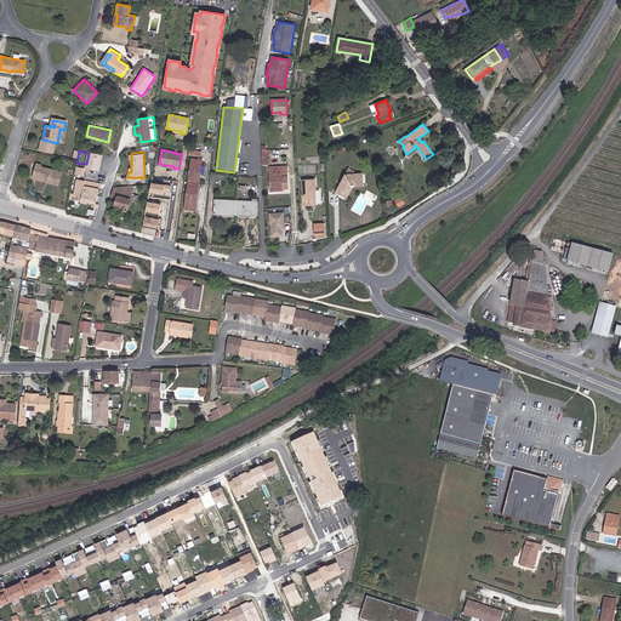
[(188,182),(199,183),(201,160),(191,159),(189,171),(188,176),(188,182)]
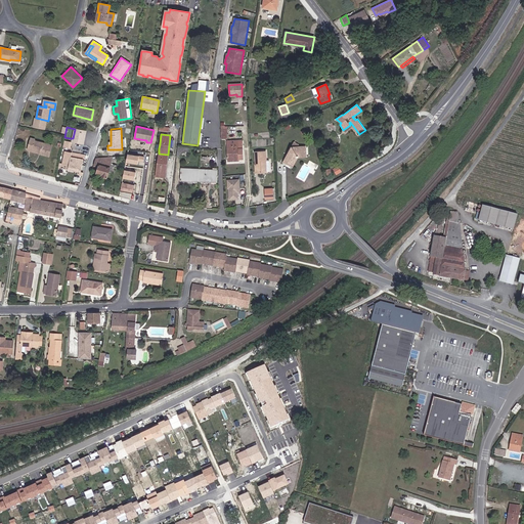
[(40,151),(40,154),(48,156),(51,145),(35,140),(35,139),(31,138),(28,149),(32,150),(32,149),(40,151)]
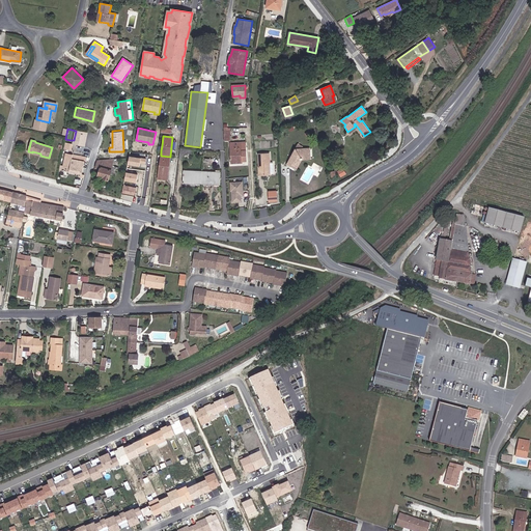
[(235,164),(235,163),(235,161),(243,161),(247,161),(246,150),(245,150),(245,142),(229,143),(230,163),(234,163),(235,164)]
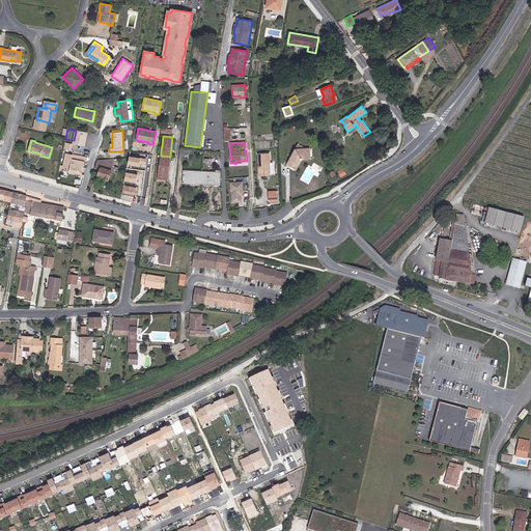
[(191,149),(179,148),(178,157),(184,157),(184,154),(191,154),(191,149)]
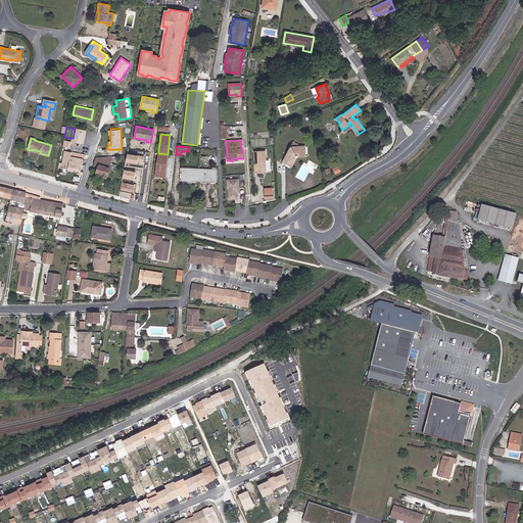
[(304,146),(298,146),(290,147),(283,161),(291,167),(296,156),(305,155),(304,146)]
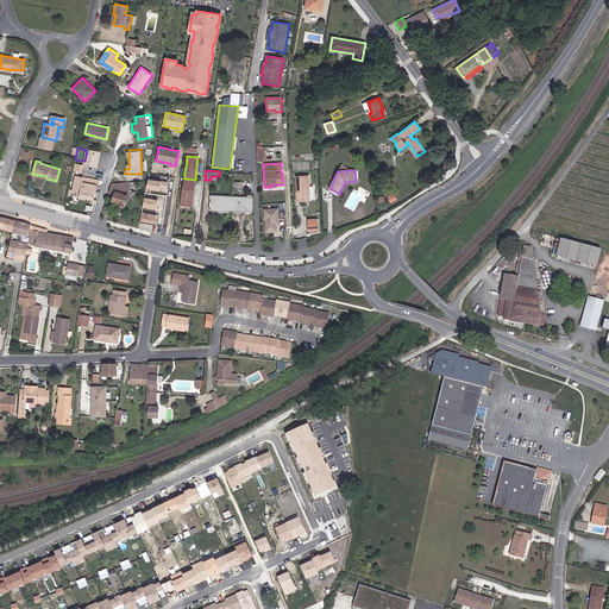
[(296,201),(309,200),(308,186),(309,186),(309,175),(295,176),(296,190),(296,201)]
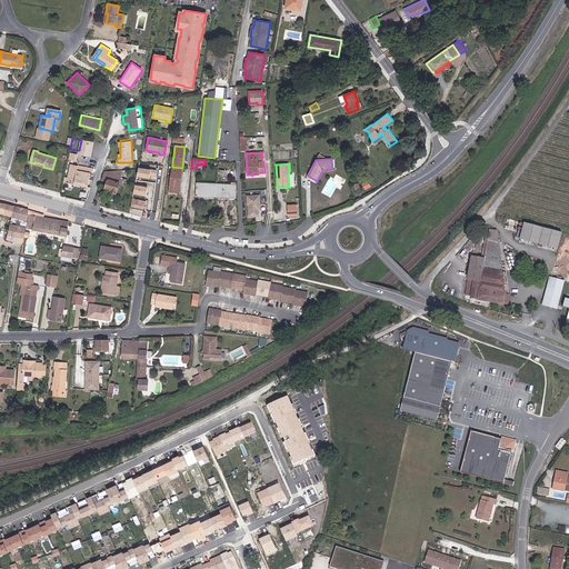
[(93,168),(70,165),(67,182),(88,187),(90,173),(92,173),(93,168)]
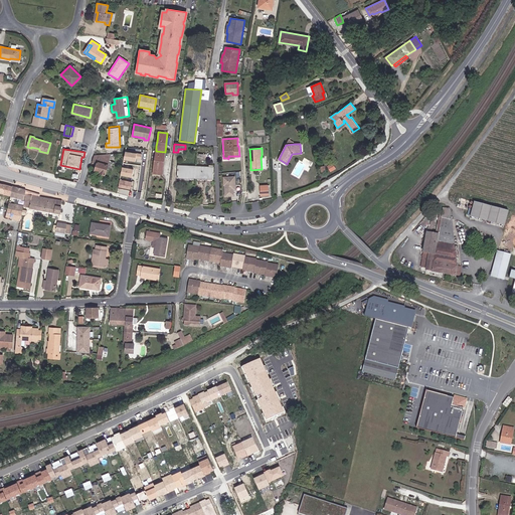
[(136,158),(141,159),(142,154),(125,151),(124,158),(135,160),(136,158)]
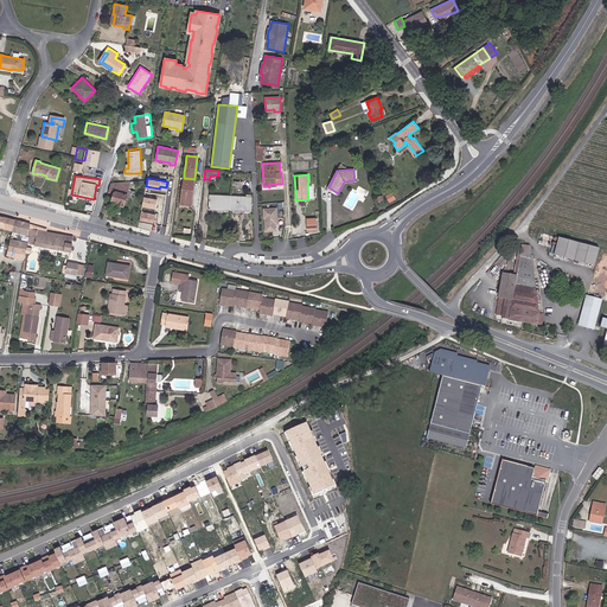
[(190,205),(195,179),(184,178),(180,204),(190,205)]
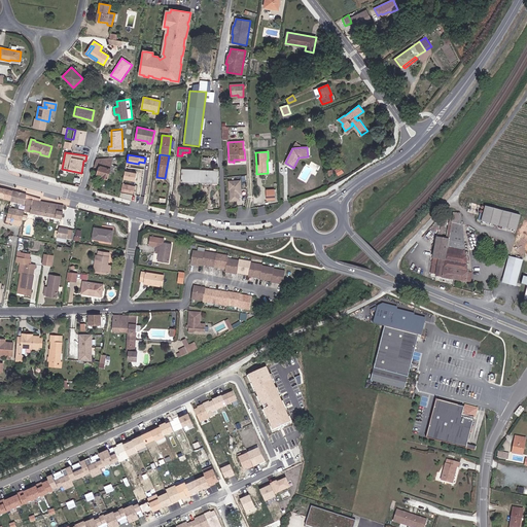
[(97,159),(94,167),(99,168),(97,174),(103,175),(103,177),(107,179),(113,157),(97,159)]
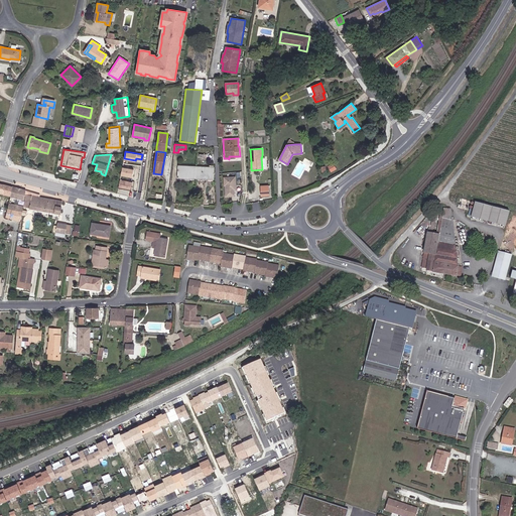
[(335,163),(329,165),(332,171),(337,168),(335,163)]
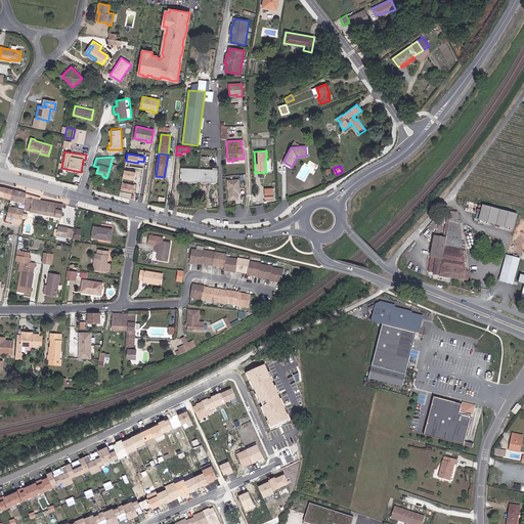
[(199,181),(200,169),(181,168),(180,180),(199,181)]
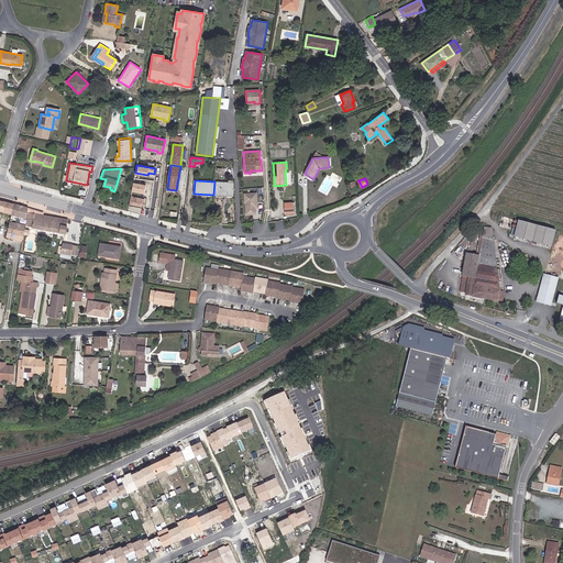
[(233,183),(214,181),(213,195),(233,196),(233,183)]
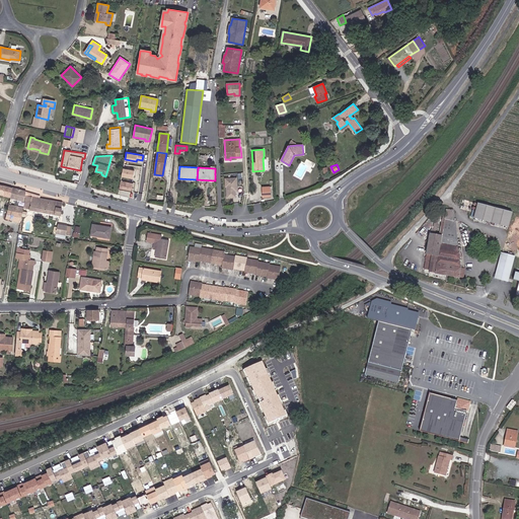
[(122,175),(133,177),(135,170),(123,168),(122,175)]
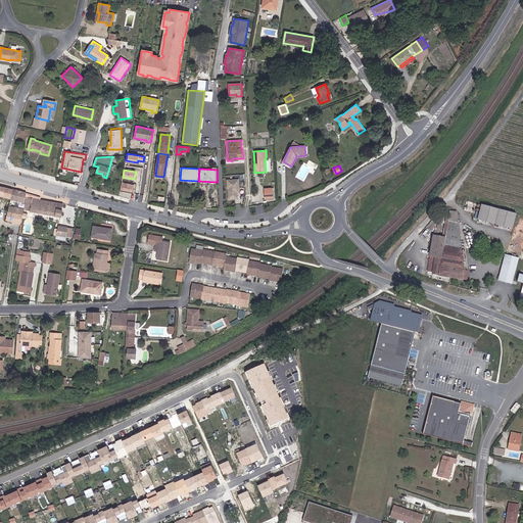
[(239,198),(239,178),(228,178),(228,198),(239,198)]
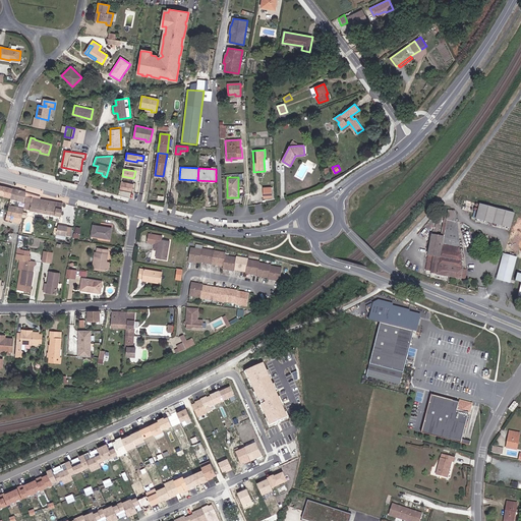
[(133,184),(121,181),(119,189),(132,192),(133,184)]
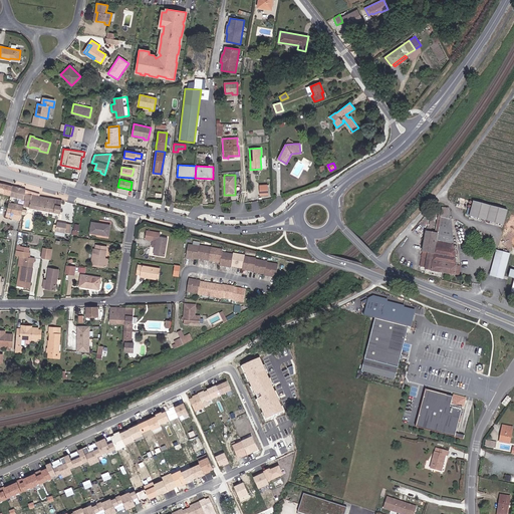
[(0,192),(10,195),(12,186),(3,183),(3,184),(0,183),(0,192)]
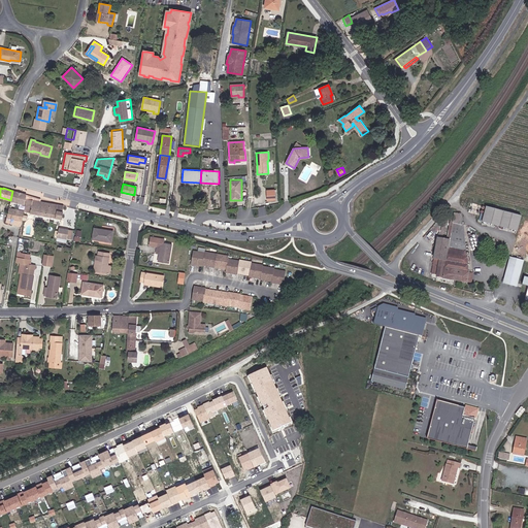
[(12,191),(10,200),(25,204),(26,194),(12,191)]
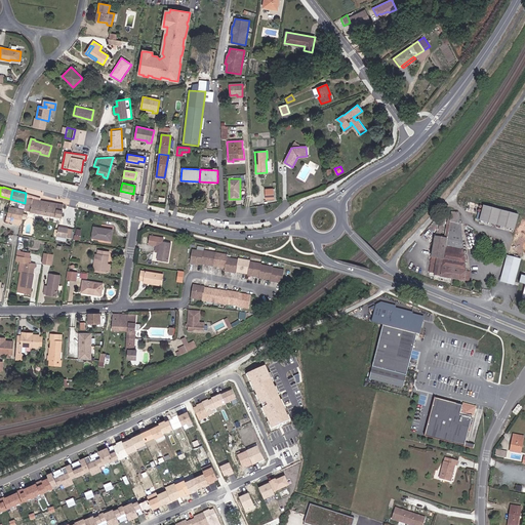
[(61,217),(63,204),(41,200),(27,198),(25,210),(61,217)]
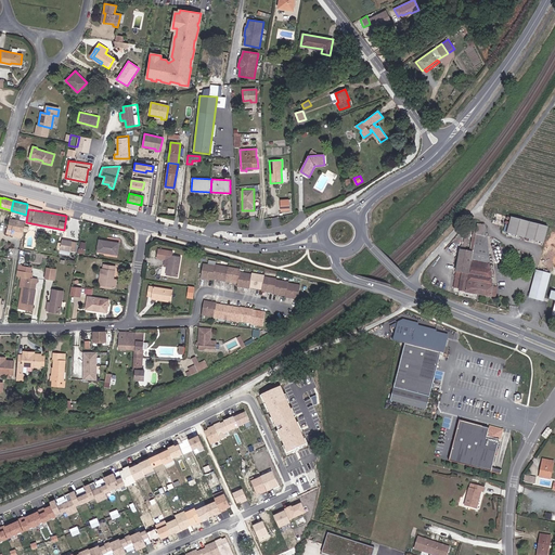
[(543,242),(547,228),(511,217),(507,231),(543,242)]
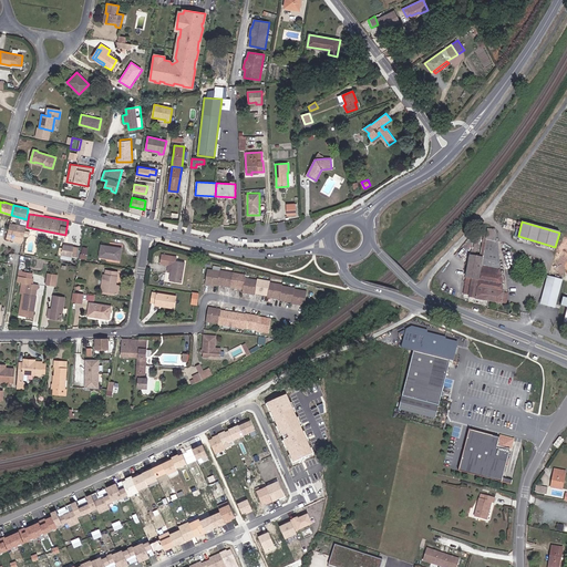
[(482,266),(485,243),(481,241),(477,258),(476,265),(482,266)]
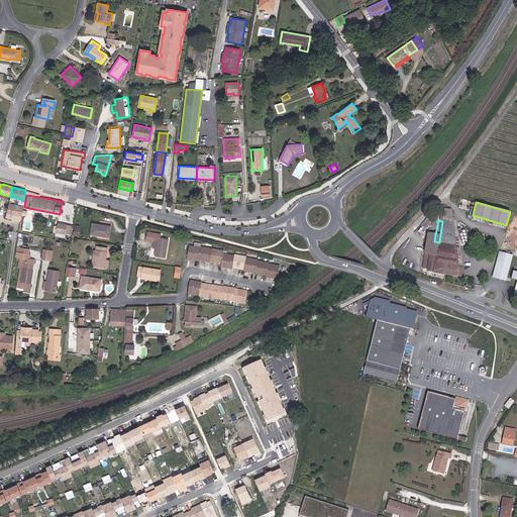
[(450,223),(442,221),(439,242),(454,245),(450,223)]
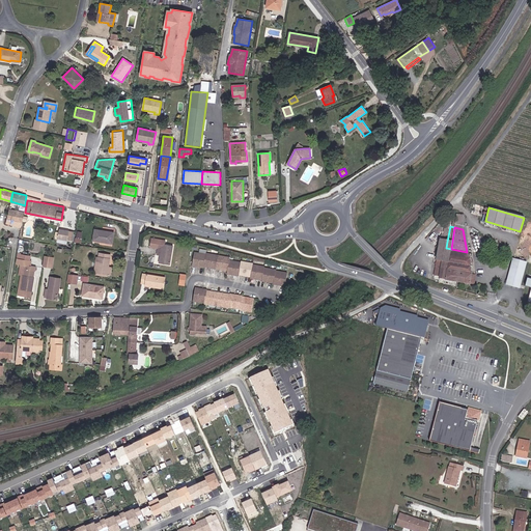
[(57,239),(67,241),(68,230),(59,229),(58,232),(58,238),(57,239)]
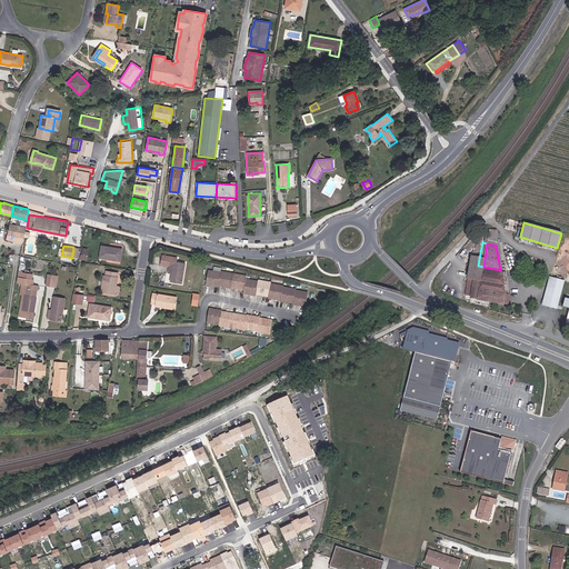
[(121,249),(101,246),(100,258),(120,261),(121,249)]
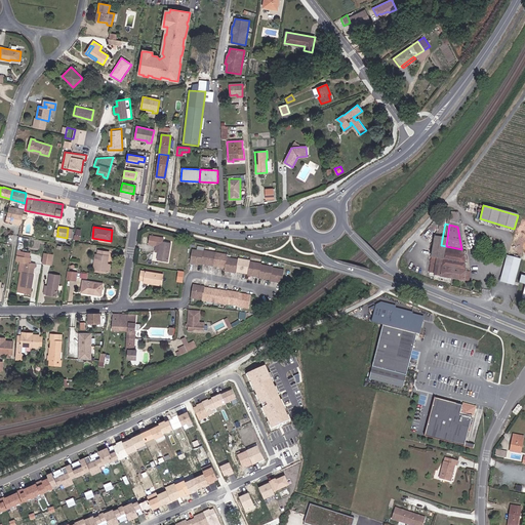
[(148,244),(156,245),(159,246),(158,252),(157,260),(167,261),(170,242),(163,241),(163,238),(150,235),(148,244)]
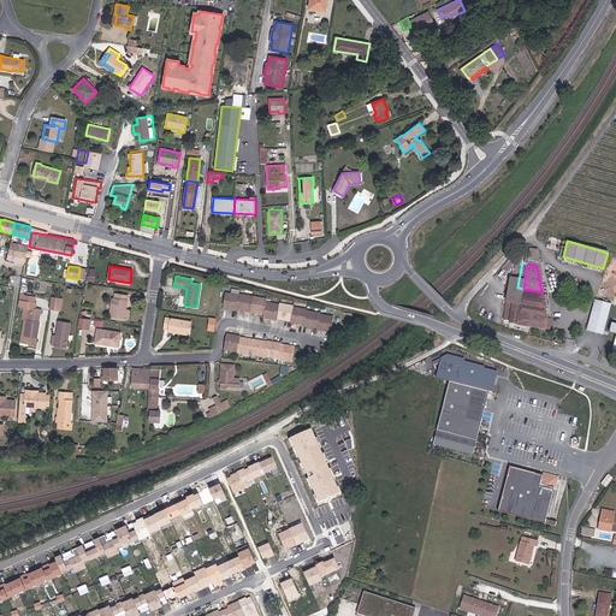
[(519,312),(523,289),(517,288),(519,280),(514,279),(508,303),(513,304),(508,323),(515,325),(515,326),(528,329),(531,314),(519,312)]
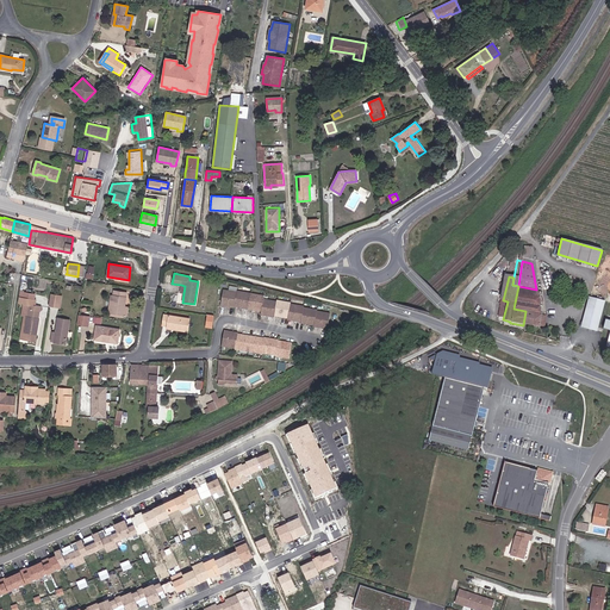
[(536,290),(518,286),(514,309),(526,311),(523,325),(537,328),(540,317),(536,290)]
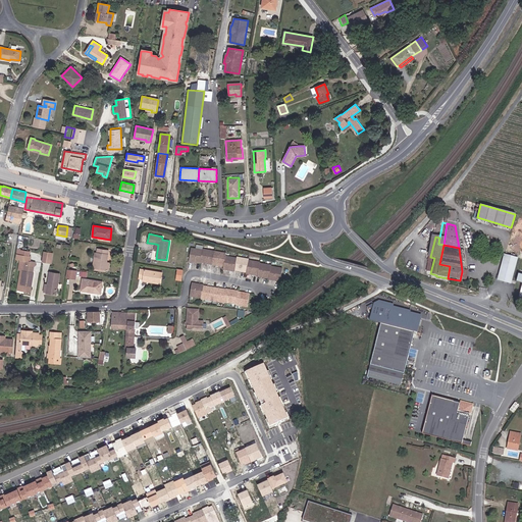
[(268,278),(279,280),(280,276),(282,266),(270,264),(270,263),(259,261),(248,259),(248,258),(237,256),(237,257),(224,255),(225,252),(202,249),(202,250),(192,248),(190,262),(200,263),(200,262),(222,266),(222,269),(235,271),(235,270),(246,271),(245,272),(257,274),(257,275),(268,277),(268,278)]
